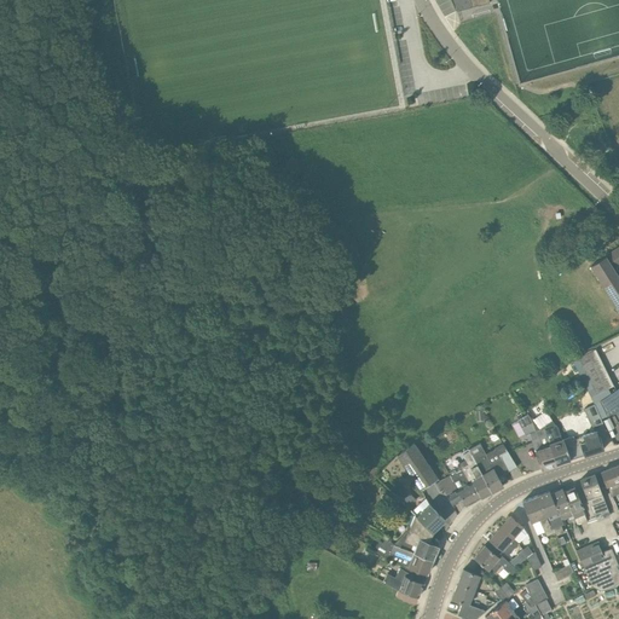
[(489,3),(487,0),(453,0),(457,12),(472,7),(478,5),(478,6),(489,3)]
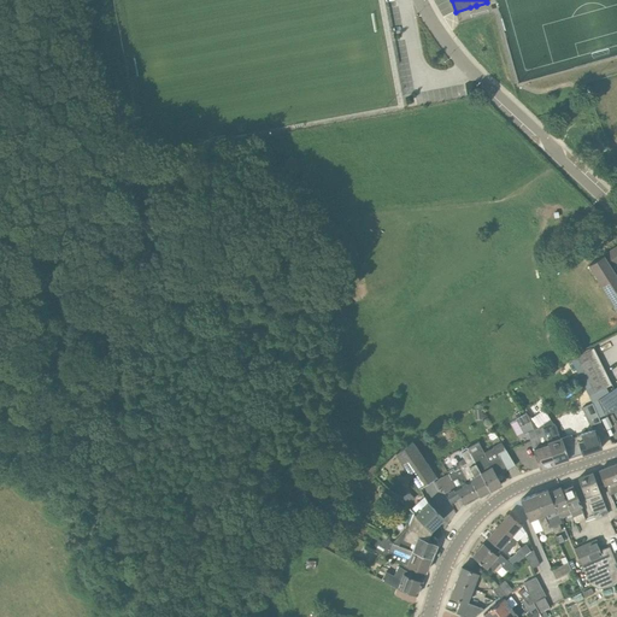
[(571,115),(576,129),(598,121),(592,107),(571,115)]
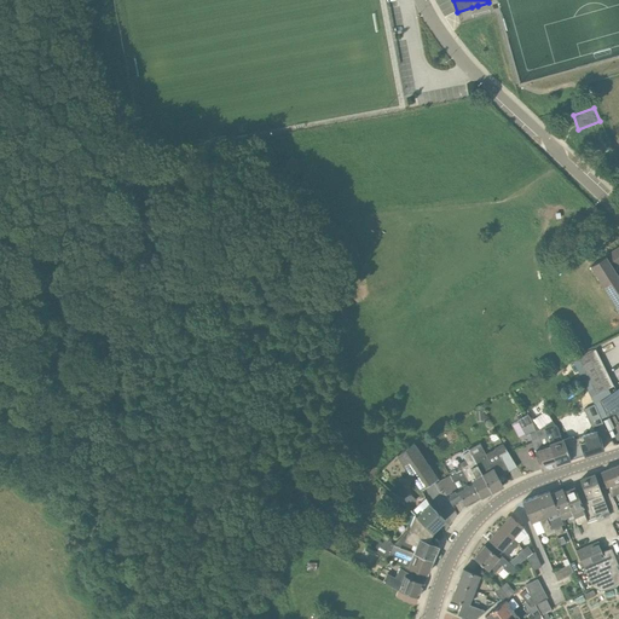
[(618,264),(618,248),(591,266),(618,310),(618,279),(612,268),(618,264)]
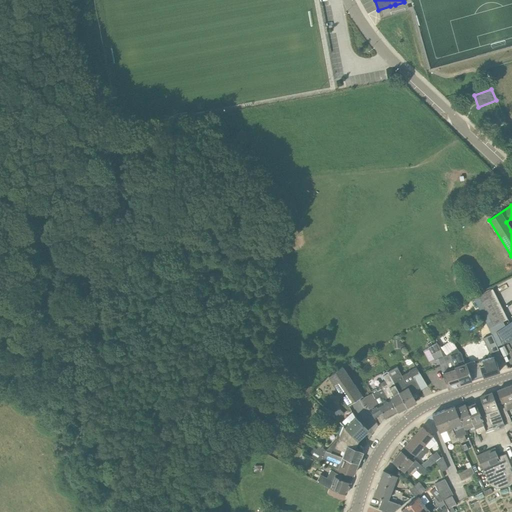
[(477,296),(493,327),(507,319),(492,289),(477,296)]
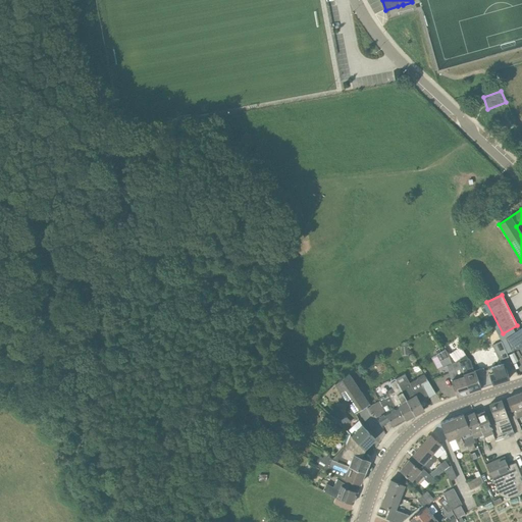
[(521,341),(521,327),(507,338),(512,351),(521,345),(521,343),(521,341)]
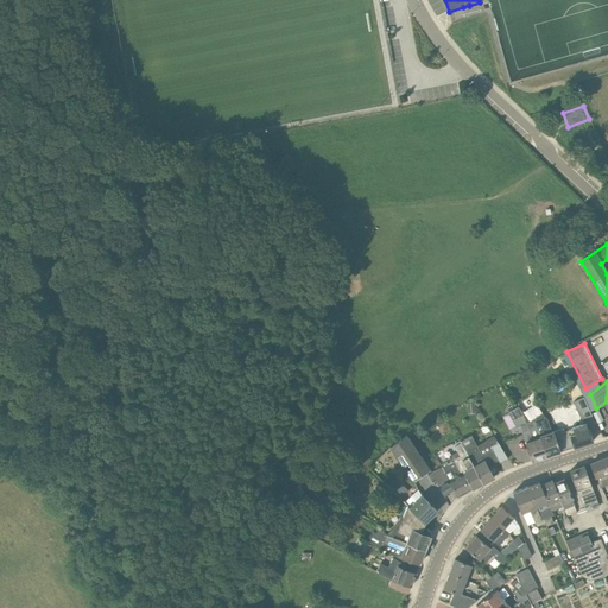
[(534,404),(523,412),(526,424),(534,420),(546,457),(571,449),(565,431),(564,429),(559,430),(558,430),(551,432),(548,420),(534,404)]
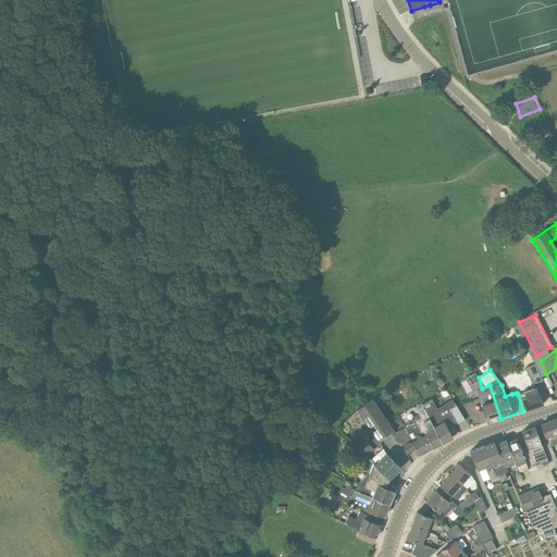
[(487,423),(500,419),(490,385),(482,388),(479,378),(474,372),(466,378),(473,393),(479,390),(481,396),(479,397),(487,423)]
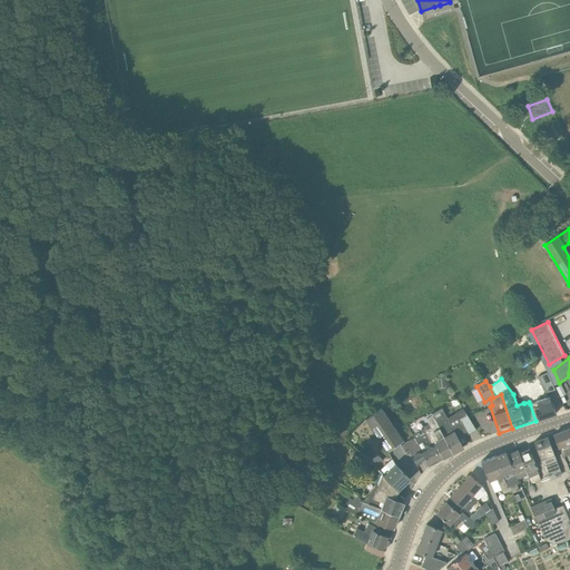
[(524,403),(529,402),(530,404),(532,403),(530,394),(526,389),(518,393),(523,403),(524,403)]
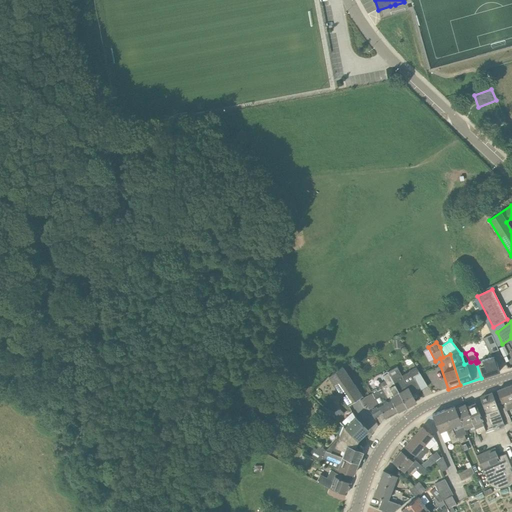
[(476,363),(481,378),(499,372),(494,356),(481,360),(482,361),(478,362),(476,363)]
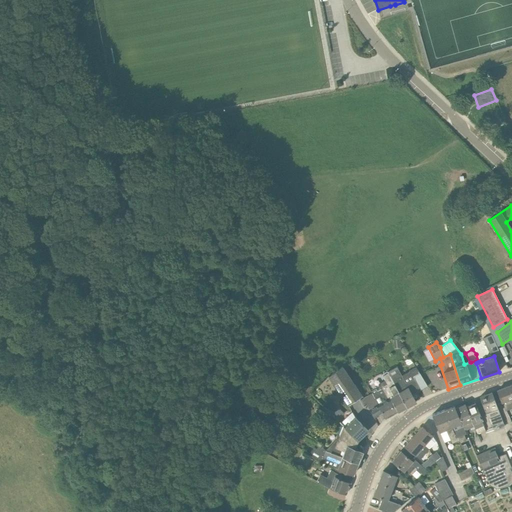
[(354,369),(351,363),(345,367),(348,373),(354,369)]
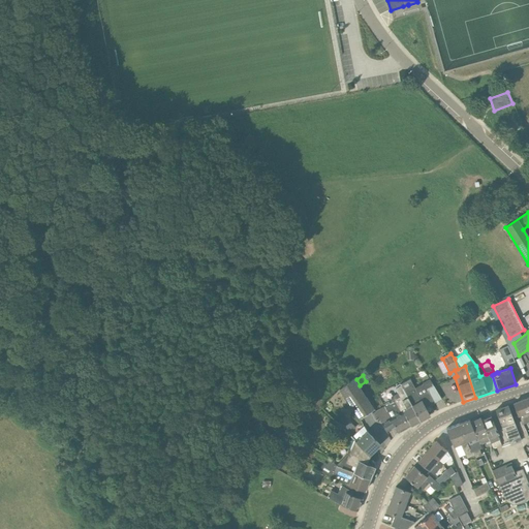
[(339,390),(360,419),(375,409),(353,378),(339,390)]
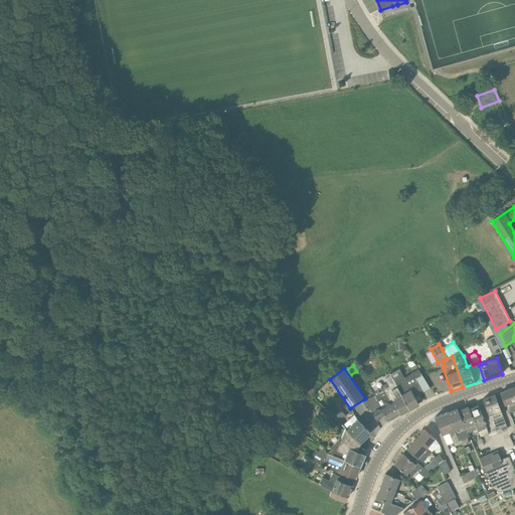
[(390,375),(390,376),(409,409),(418,404),(412,394),(421,389),(423,392),(430,388),(418,369),(404,377),(399,368),(389,374),(390,375)]
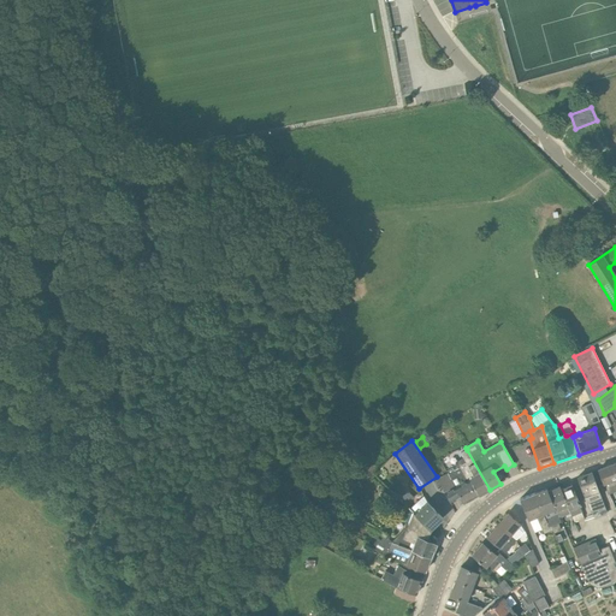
[(460,468),(477,497),(490,490),(467,450),(461,452),(463,457),(455,462),(458,468),(460,468)]
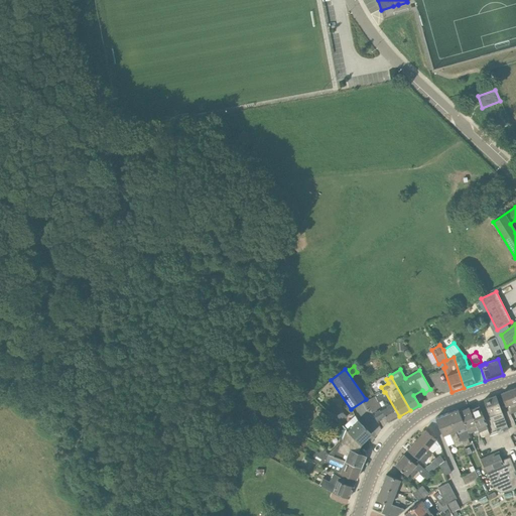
[(506,405),(509,414),(515,411),(515,398),(512,389),(501,394),(505,406),(506,405)]
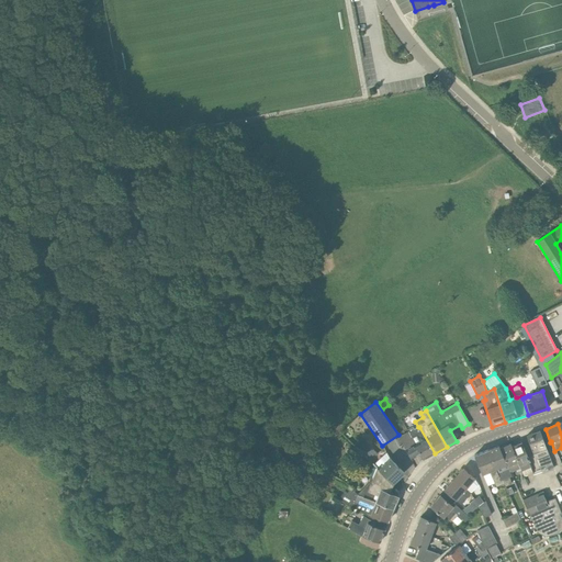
[(424,460),(435,453),(419,427),(418,427),(414,429),(413,427),(407,430),(408,431),(398,437),(411,458),(419,453),(424,460)]
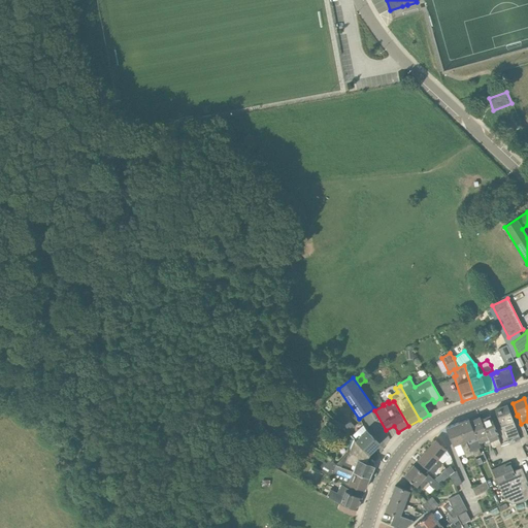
[(514,438),(519,436),(507,404),(495,409),(499,422),(502,430),(503,430),(506,439),(514,437),(514,438)]
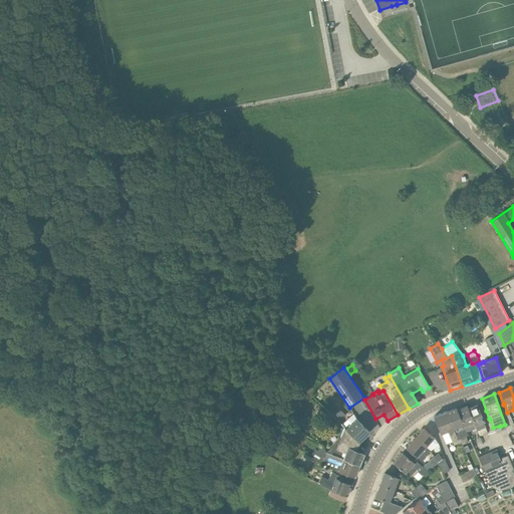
[(477,431),(477,432),(479,436),(487,432),(485,428),(486,427),(483,422),(484,421),(477,405),(468,409),(476,428),(476,429),(477,431)]
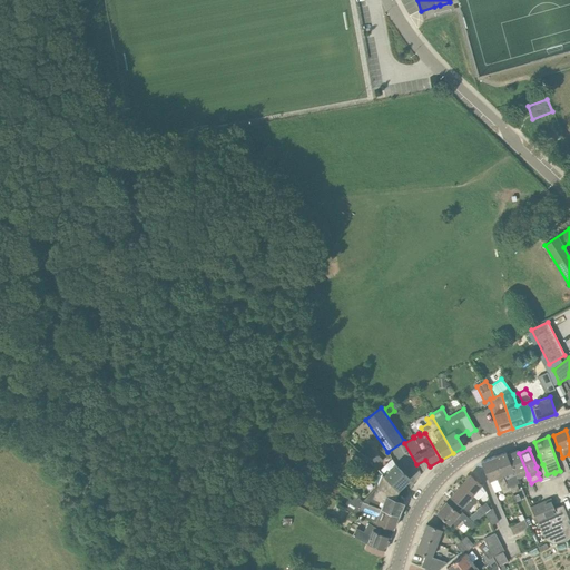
[(518,479),(528,475),(528,474),(519,453),(518,450),(507,454),(518,479)]
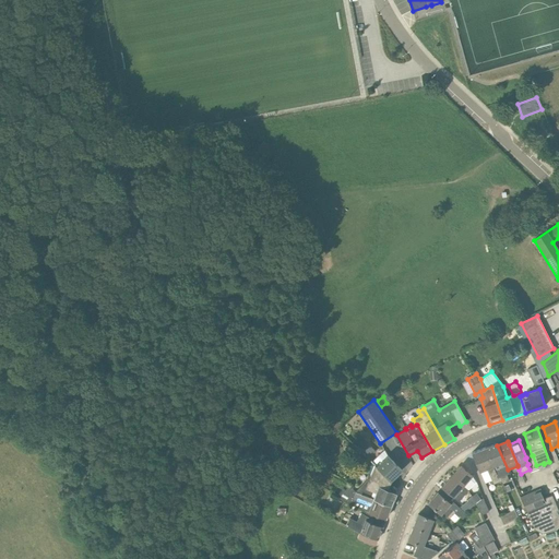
[(508,470),(497,445),(496,443),(485,448),(498,478),(500,477),(502,480),(501,482),(502,484),(509,480),(507,475),(510,474),(508,470)]
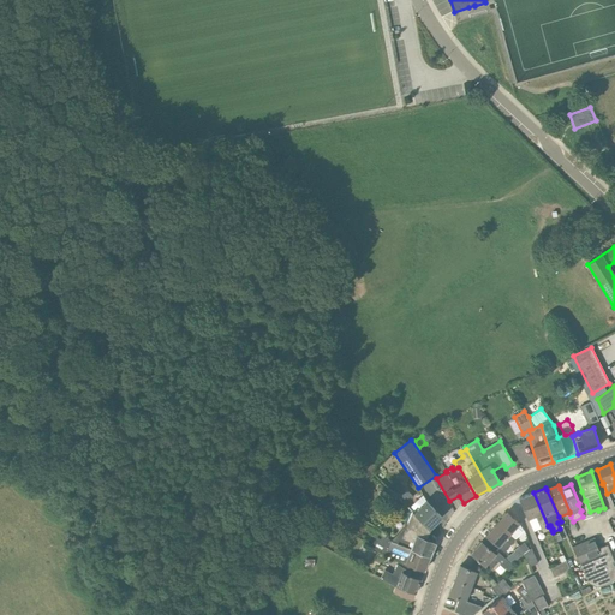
[(543,533),(551,530),(553,529),(550,525),(548,526),(533,493),(519,499),(527,519),(536,517),(543,533)]
